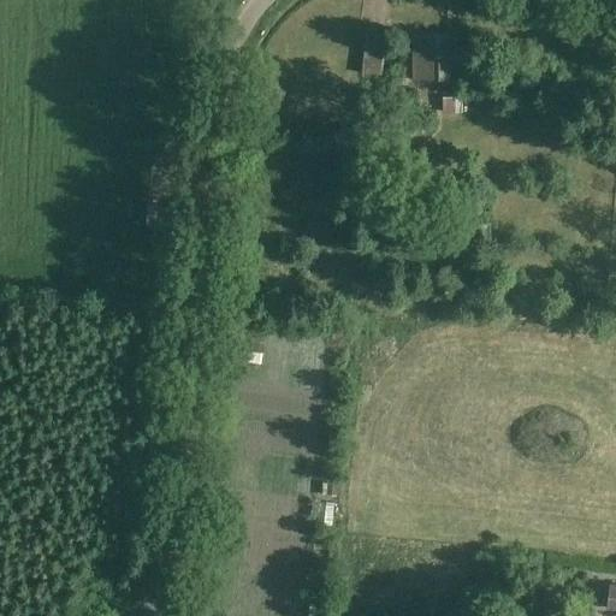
[(451,59),(446,59),(446,37),(412,37),(412,81),(446,81),(451,81),(451,59)]
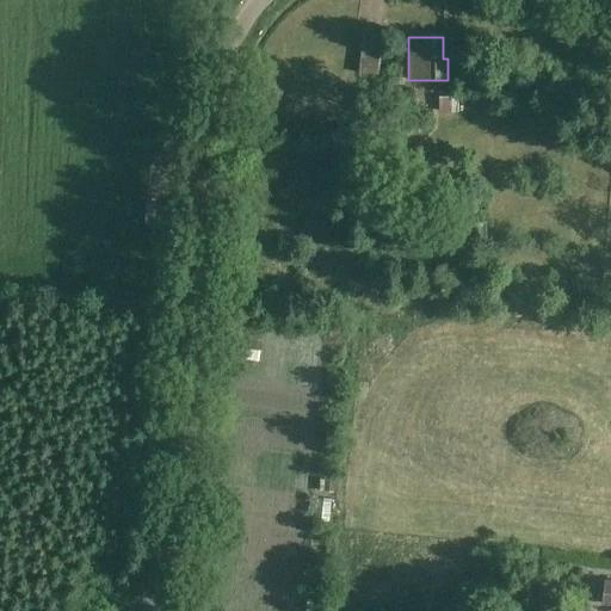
[(380,38),(365,38),(363,85),(377,85),(380,38)]
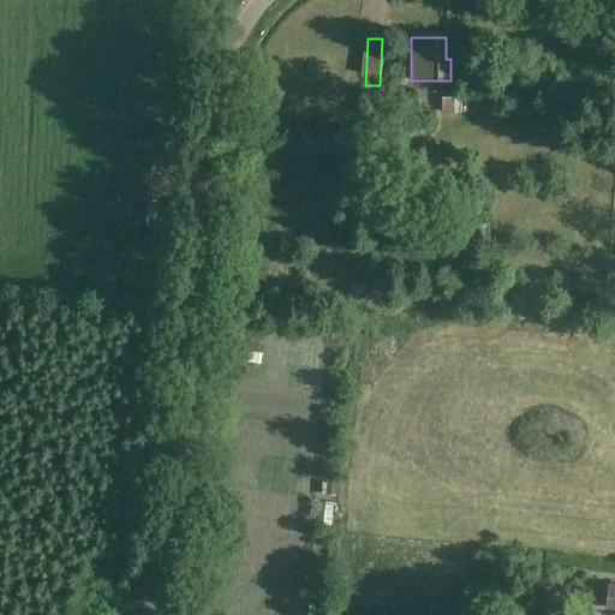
[(442,97),(442,114),(461,115),(461,97),(442,97)]
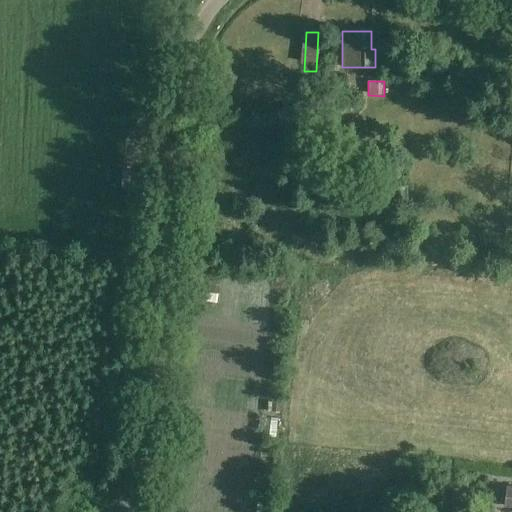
[(406,187),(393,186),(393,200),(406,200),(406,187)]
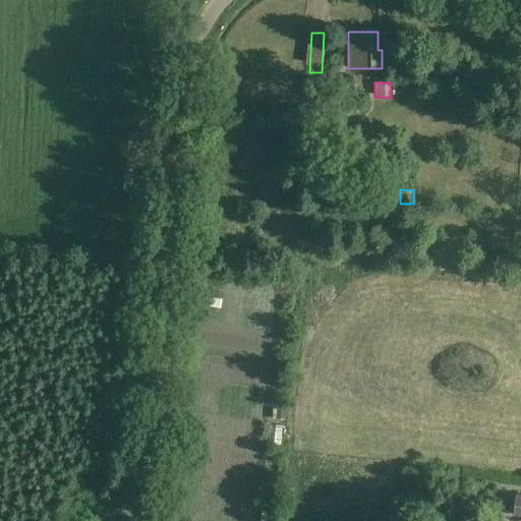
[(389,195),(377,194),(375,204),(388,205),(389,195)]
